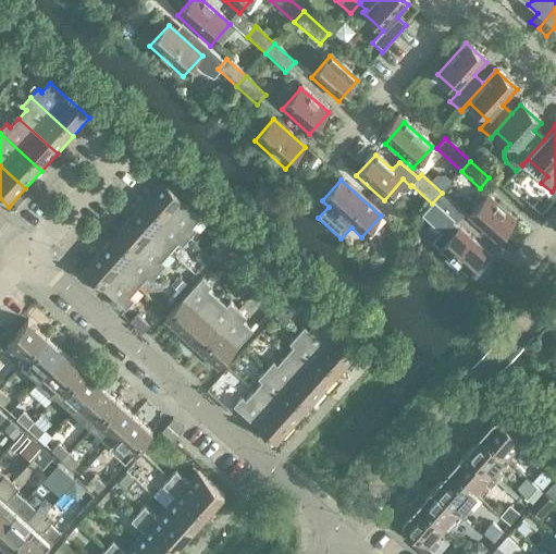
[(163,184),(147,202),(188,241),(196,232),(193,229),(201,219),(163,184)]
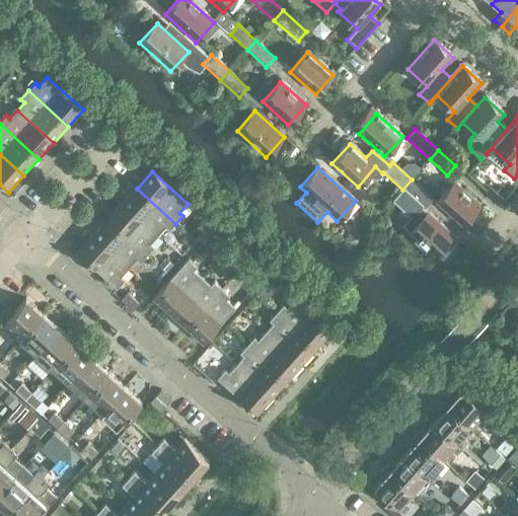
[(429,196),(412,179),(402,190),(421,205),(429,196)]
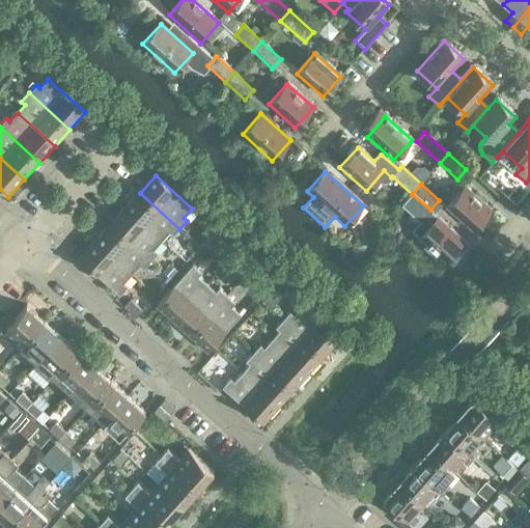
[(472,230),(490,211),(464,188),(446,207),(472,230)]
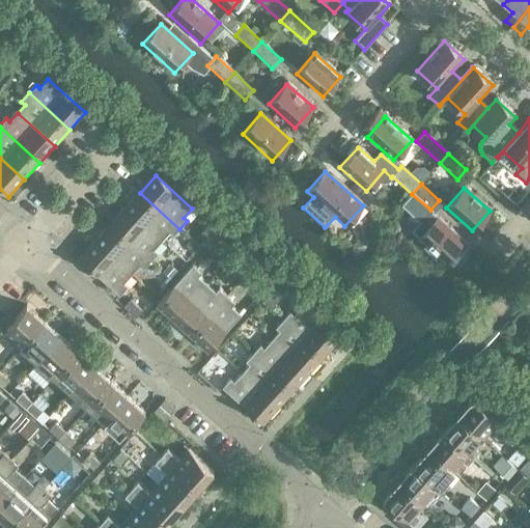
[(179,229),(140,193),(124,210),(161,243),(168,234),(172,238),(179,229)]
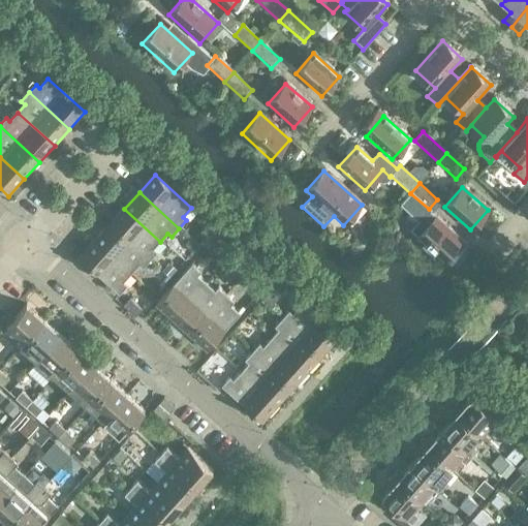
[(383,224),(392,215),(373,197),(365,207),(383,224)]
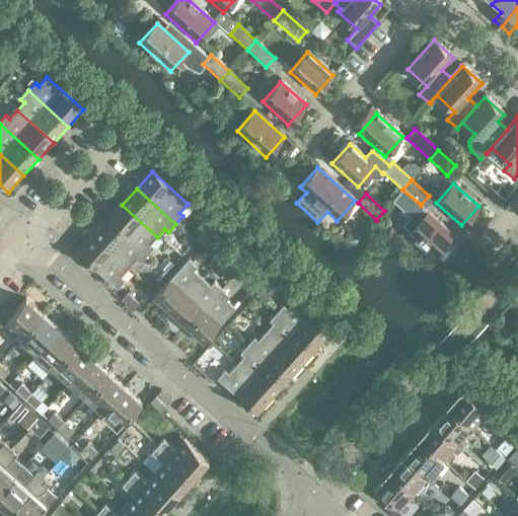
[(157,237),(122,205),(106,221),(146,256),(154,248),(150,245),(157,237)]
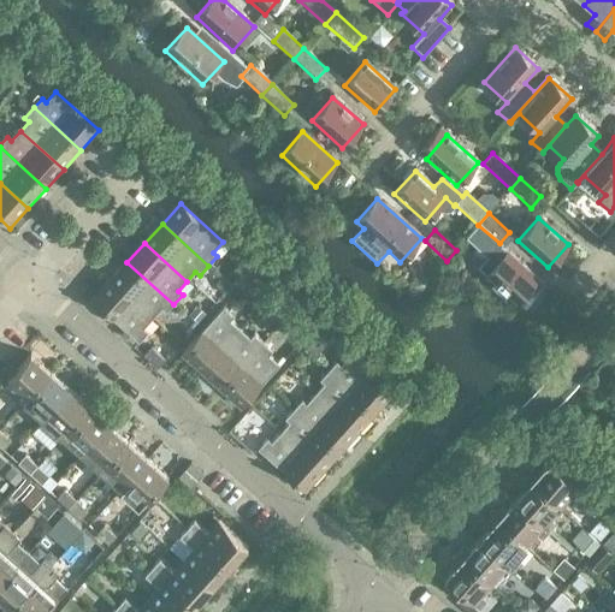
[(516,303),(526,292),(528,296),(534,296),(543,286),(507,253),(485,277),(516,303)]
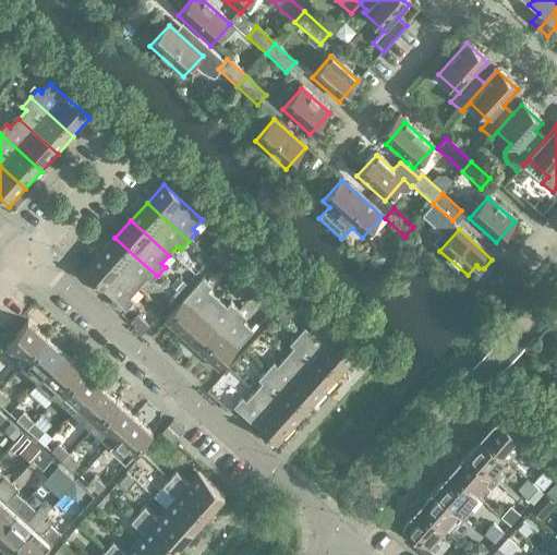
[(157,276),(114,238),(99,255),(138,290),(146,281),(149,285),(157,276)]
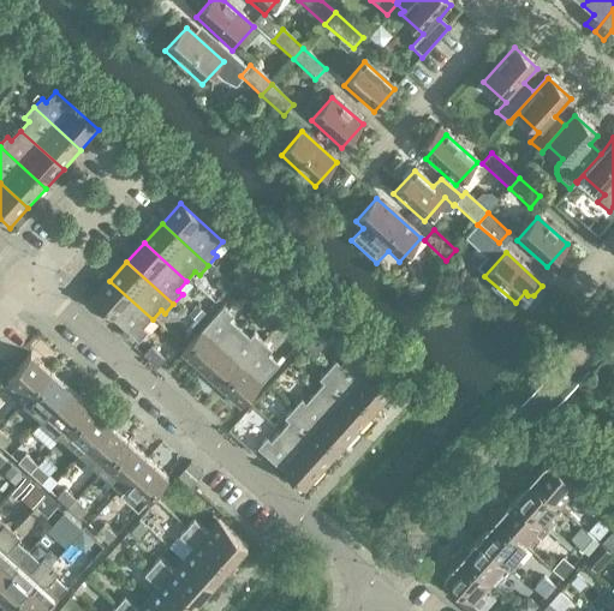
[(153,319),(109,281),(91,301),(138,343),(148,333),(144,329),(153,319)]
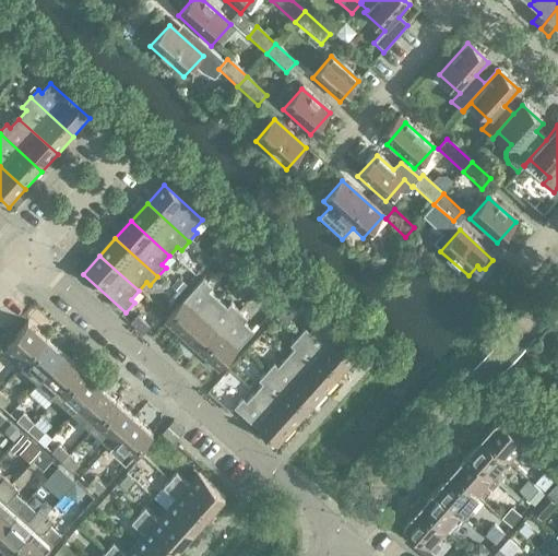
[(203,280),(165,323),(182,340),(218,300),(210,292),(213,288),(203,280)]
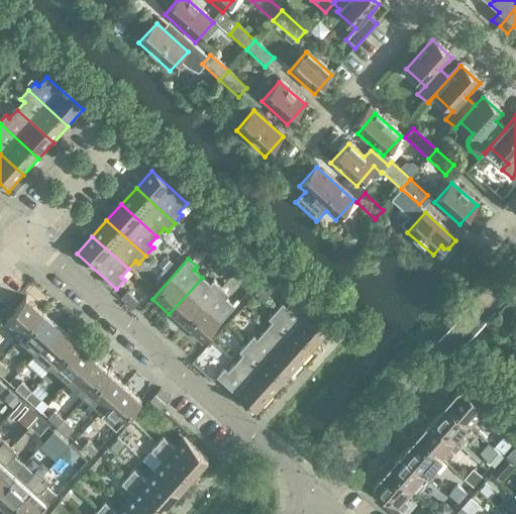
[(163,273),(157,268),(148,276),(155,282),(163,273)]
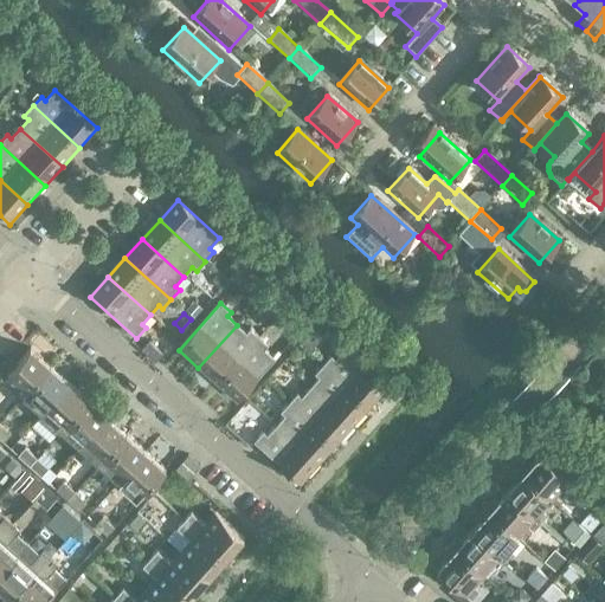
[(237,325),(198,368),(218,384),(259,338),(250,330),(246,334),(237,325)]
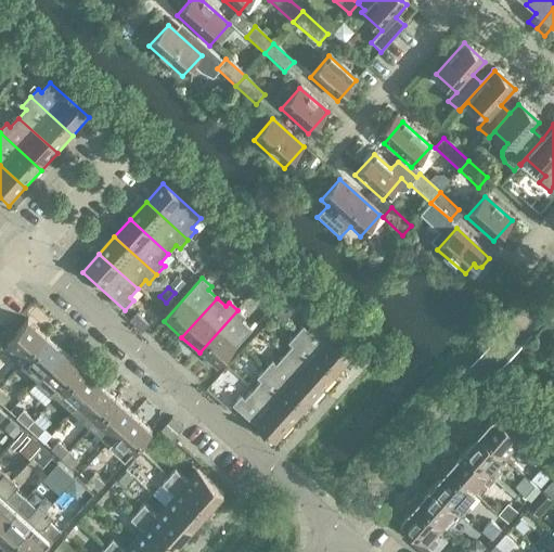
[(237,310),(200,352),(217,369),(253,330),(242,321),(245,318),(237,310)]
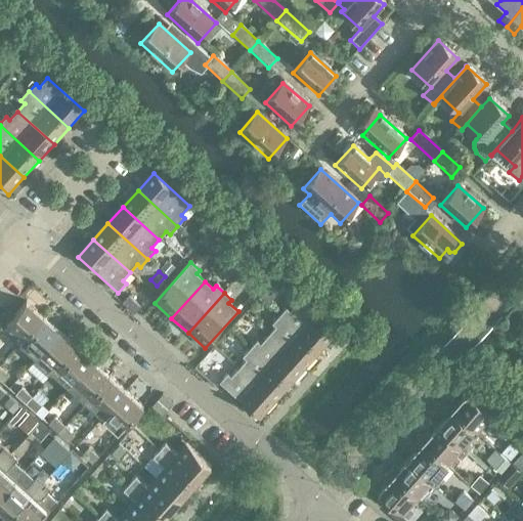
[(287,309),(279,317),(319,353),(335,336),(298,303),(290,312),(287,309)]
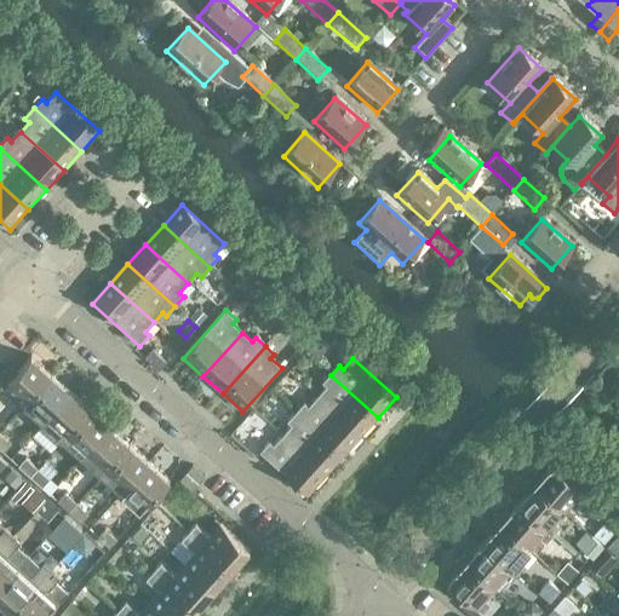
[(3,391),(22,409),(51,378),(30,360),(3,391)]
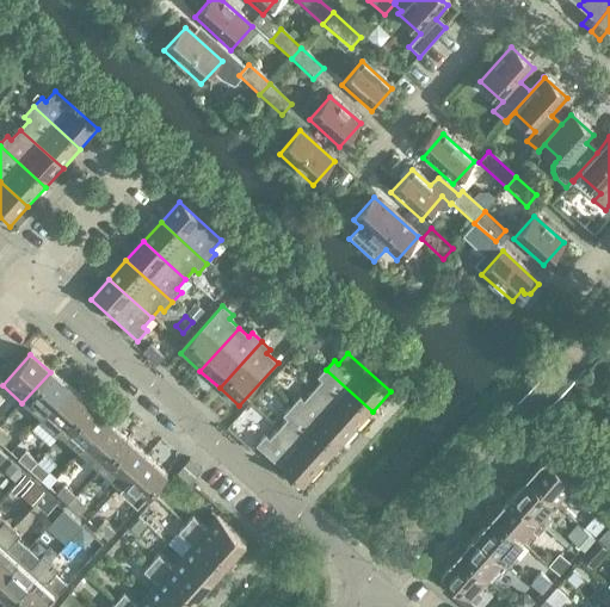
[(373,412),(326,370),(316,379),(321,383),(313,392),(355,431),(373,412)]
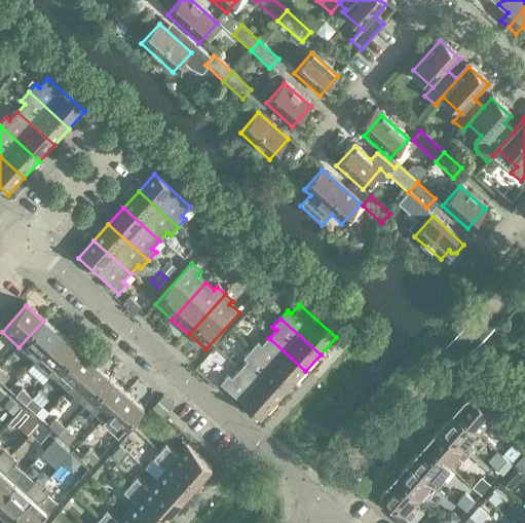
[(43,321),(19,347),(36,362),(60,335),(43,321)]
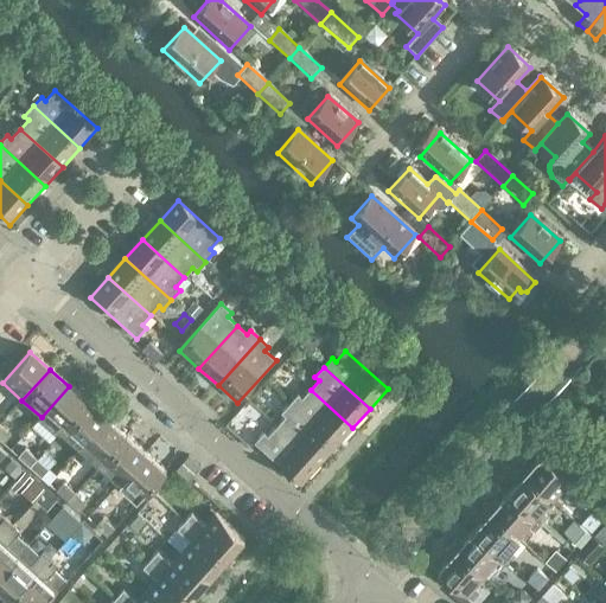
[(587,384),(578,376),(575,379),(584,386),(587,384)]
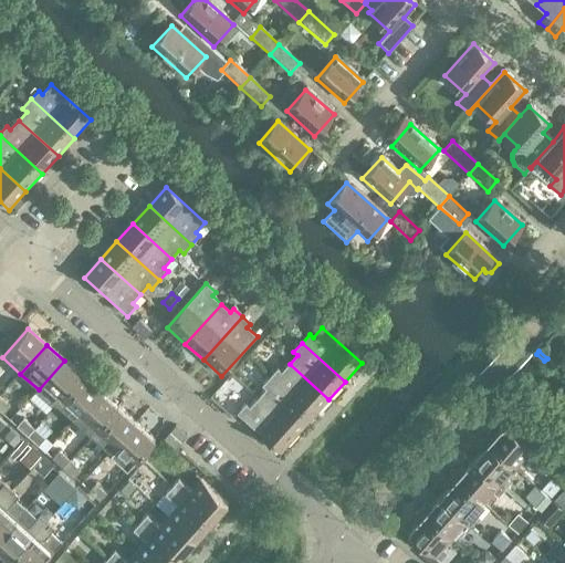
[(64,361),(39,389),(56,406),(82,376),(64,361)]
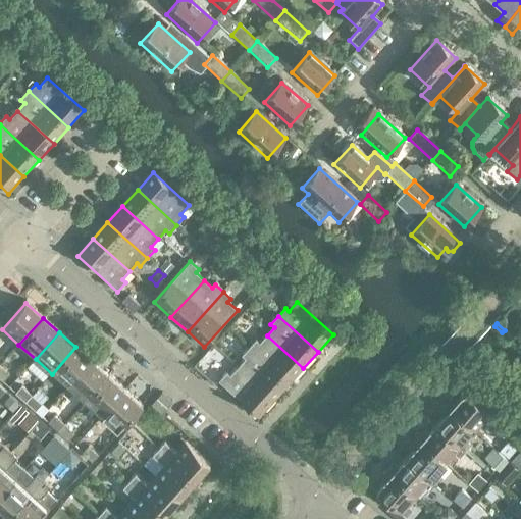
[(303,368),(267,335),(259,344),(256,341),(249,349),(289,384),(303,368)]
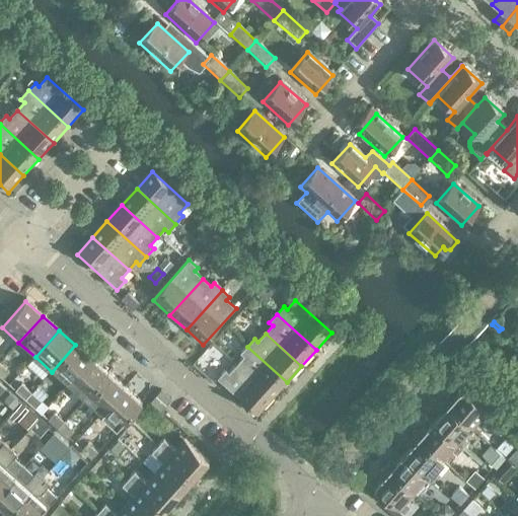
[(75,345),(52,372),(68,386),(92,360),(75,345)]
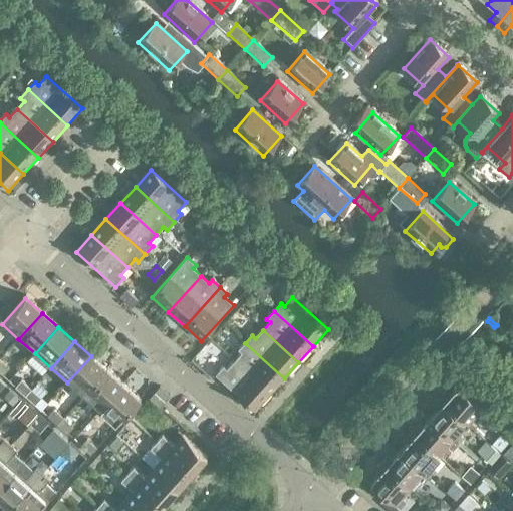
[(284,378),(245,343),(238,350),(241,353),(234,362),(269,395),(284,378)]
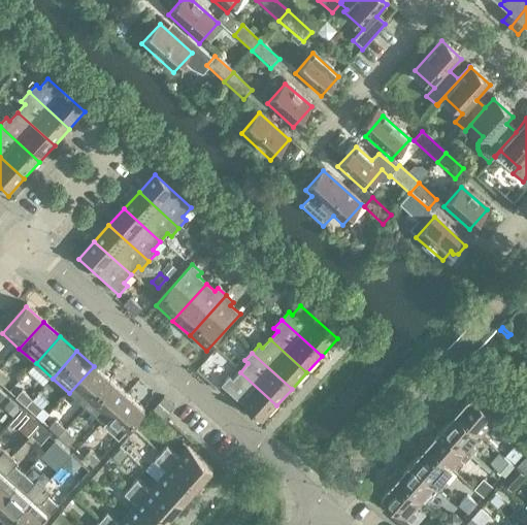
[(94,366),(69,393),(86,408),(110,381),(94,366)]
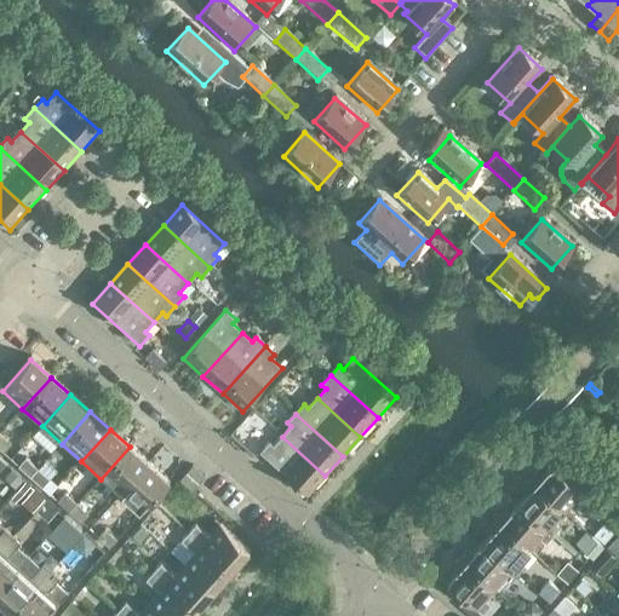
[(325,476),(282,437),(273,447),(269,443),(259,454),(307,496),(325,476)]
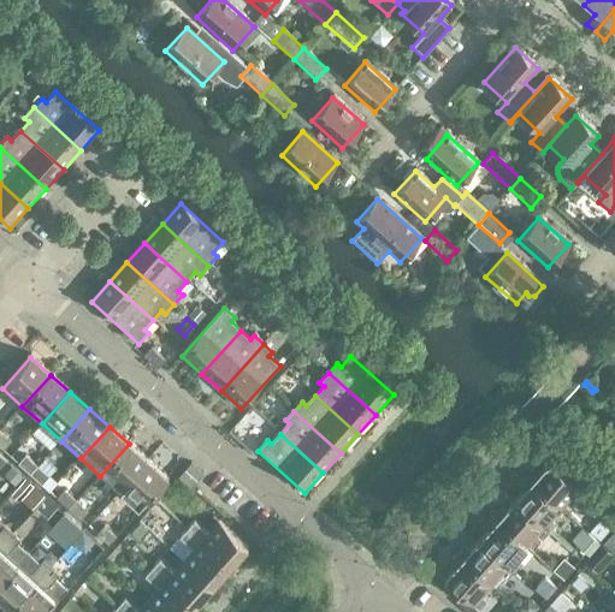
[(0,449),(3,451),(10,444),(0,435),(0,449)]
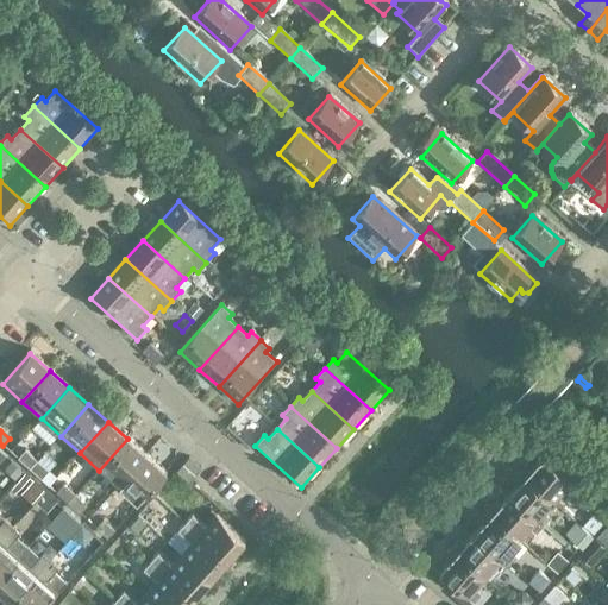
[(127,439),(99,471),(118,487),(146,457),(127,439)]
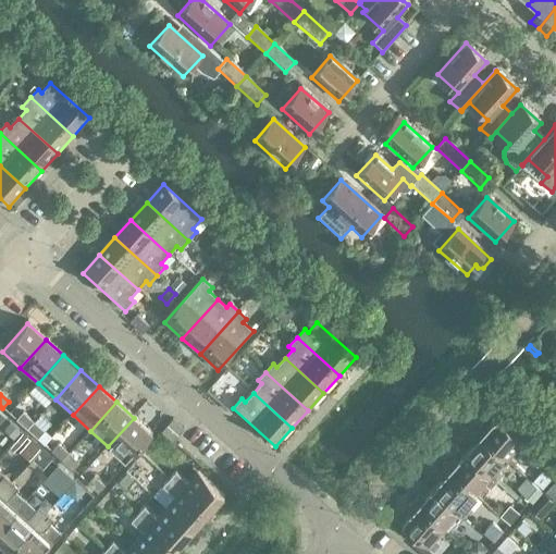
[(22,414),(15,421),(27,431),(34,423),(22,414)]
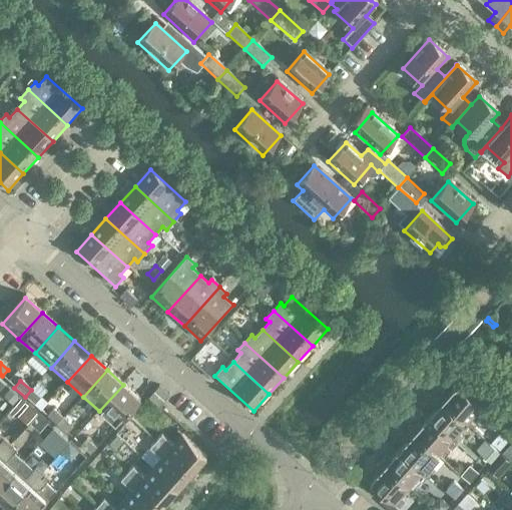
[(123,385),(99,411),(116,426),(140,400),(123,385)]
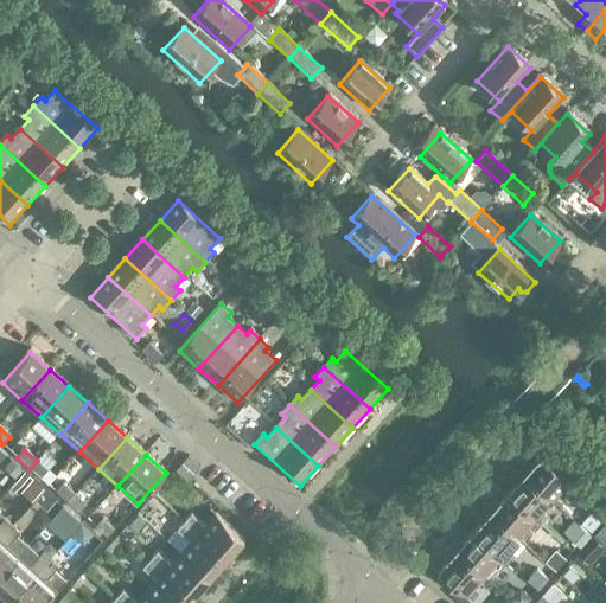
[(524,464),(517,472),(553,504),(562,492),(567,496),(575,488),(541,456),(529,469),(524,464)]
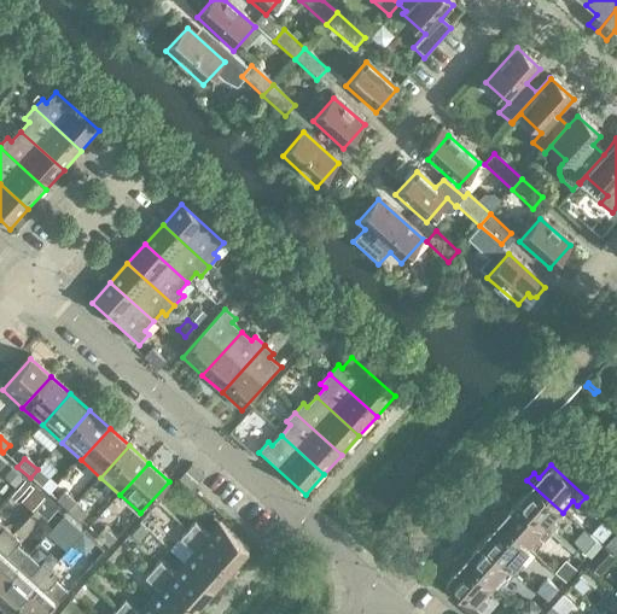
[(191,467),(180,480),(192,491),(203,478),(191,467)]
